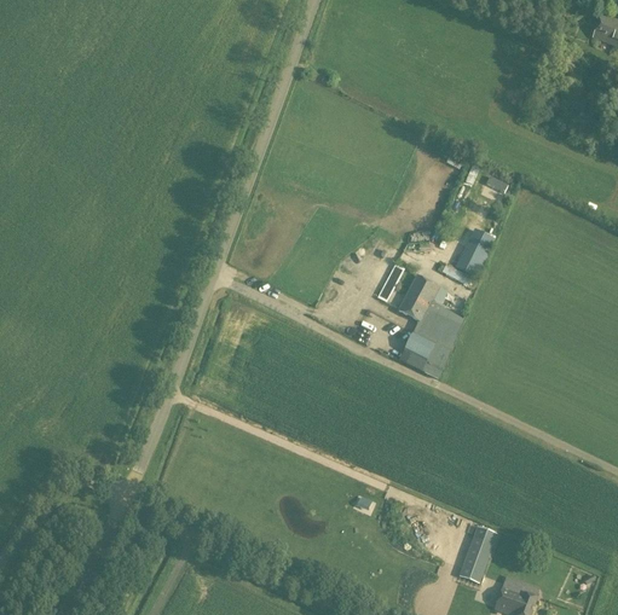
[(617,18),(601,12),(591,36),(617,46),(617,18)]
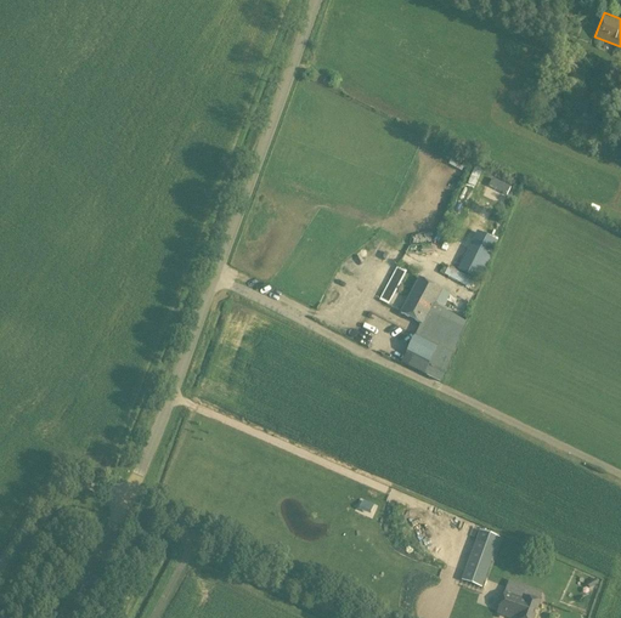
[(497,239),(485,233),(464,272),(476,278),(497,239)]
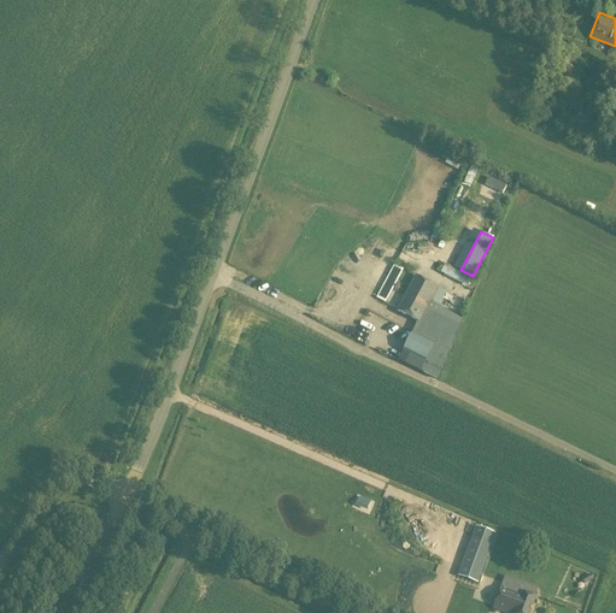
[(435,269),(440,270),(464,284),(469,276),(457,270),(444,263),(444,264),(439,261),(435,269)]
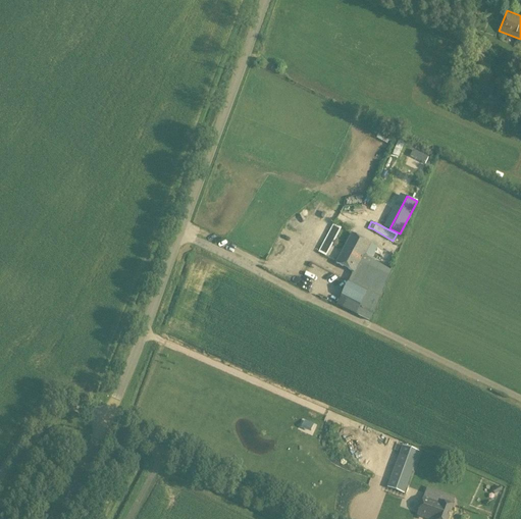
[(341,226),(332,222),(328,229),(336,235),(341,226)]
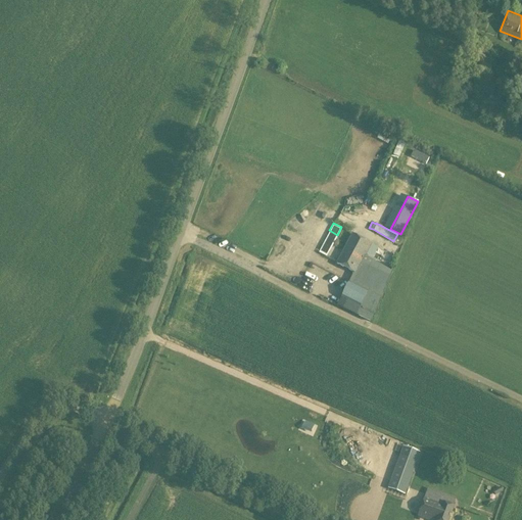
[(351,232),(336,262),(353,271),(340,297),(359,306),(356,313),(369,320),(391,269),(365,254),(371,242),(351,232)]
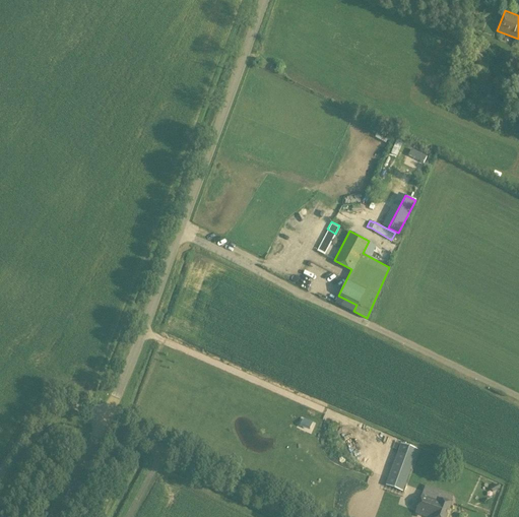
[(332,238),(324,234),(320,241),(328,245),(332,238)]
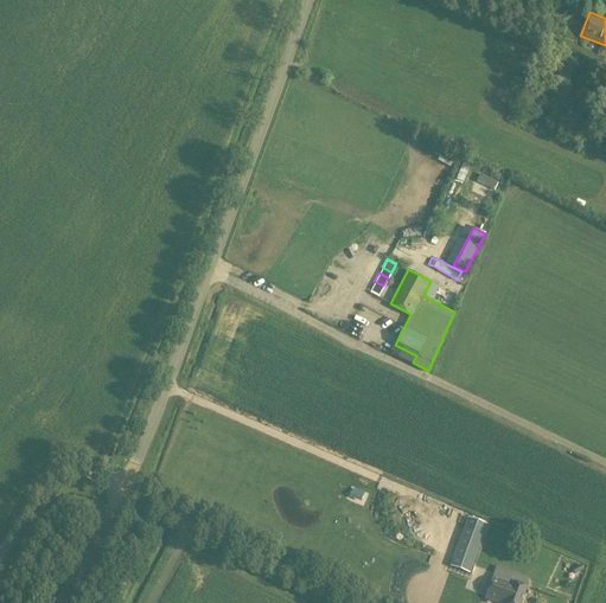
[(473,560),(453,553),(450,564),(469,571),(473,560)]
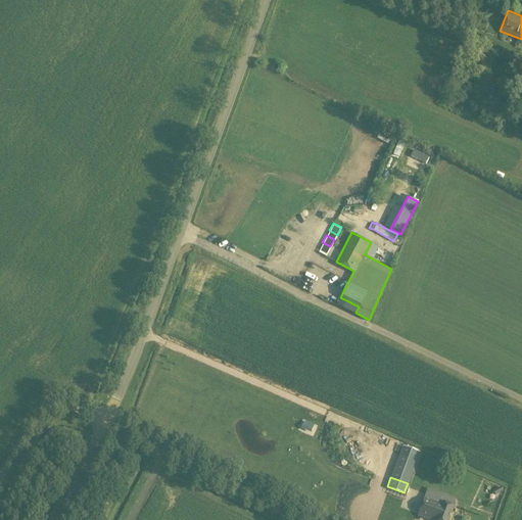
[(443,502),(425,494),(418,513),(435,519),(445,519),(452,505),(443,502)]
